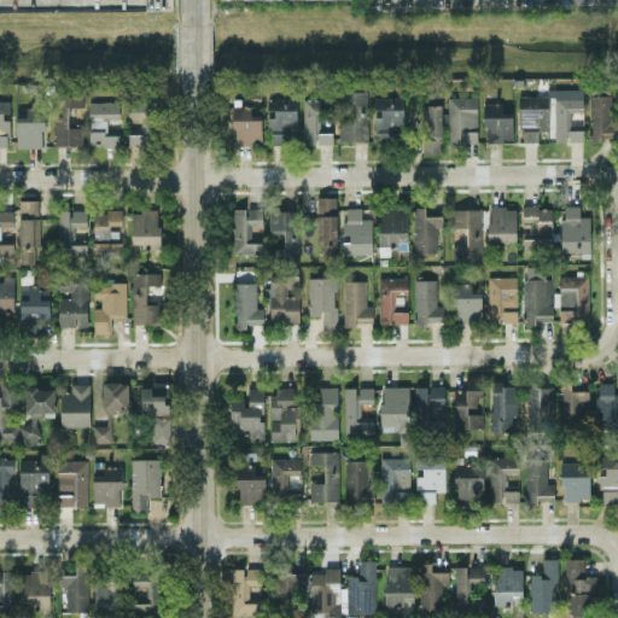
[(368,140),(367,89),(338,89),(338,106),(353,106),(354,121),(339,121),(339,140),(368,140)]
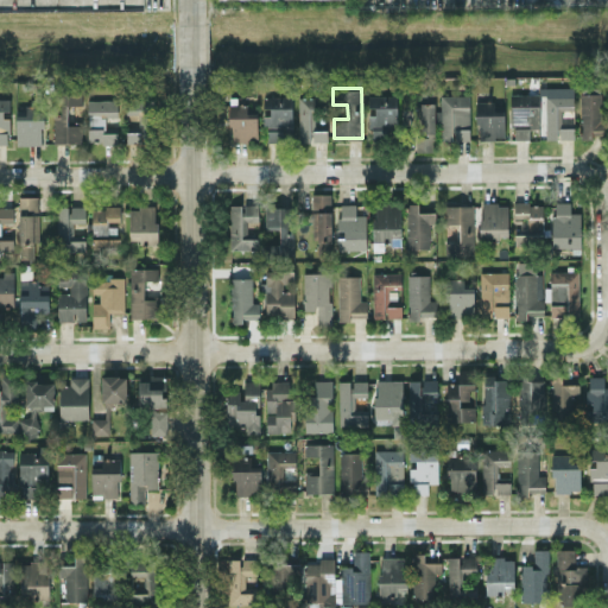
[(82,141),(81,124),(68,124),(67,105),(82,105),(82,93),(54,94),(55,143),(82,141)]
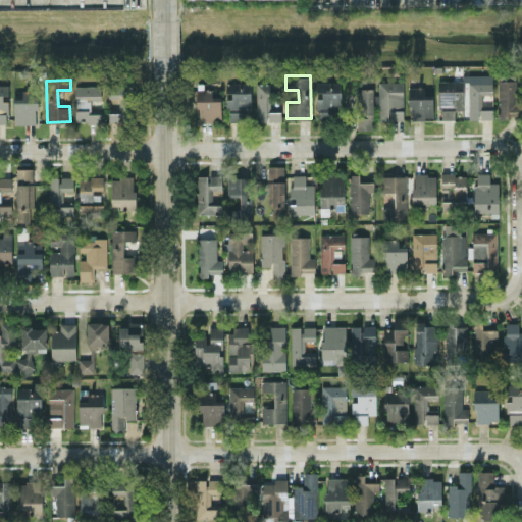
[(455,119),(455,110),(464,110),(463,80),(439,81),(440,119),(455,119)]
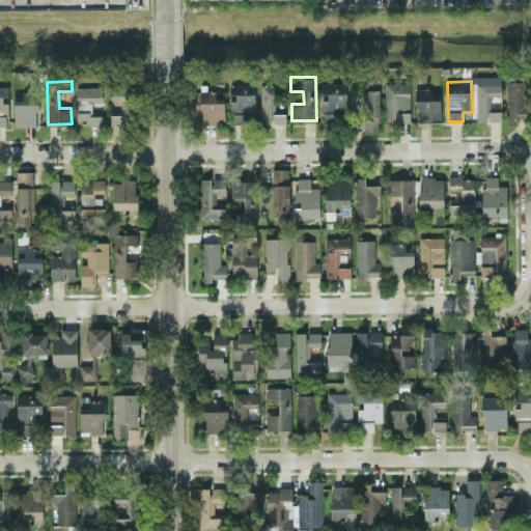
[(525,81),(507,82),(507,119),(530,118),(530,103),(525,103),(525,81)]
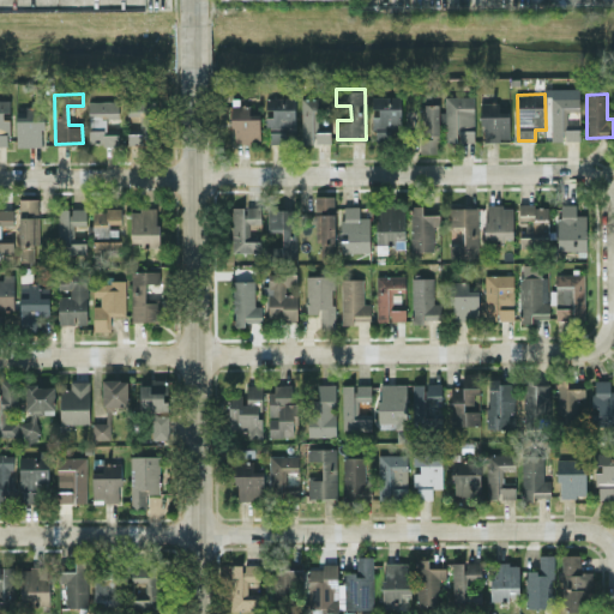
[(579,95),(551,95),(552,140),(579,140),(579,128),(567,128),(566,112),(579,110),(579,95)]
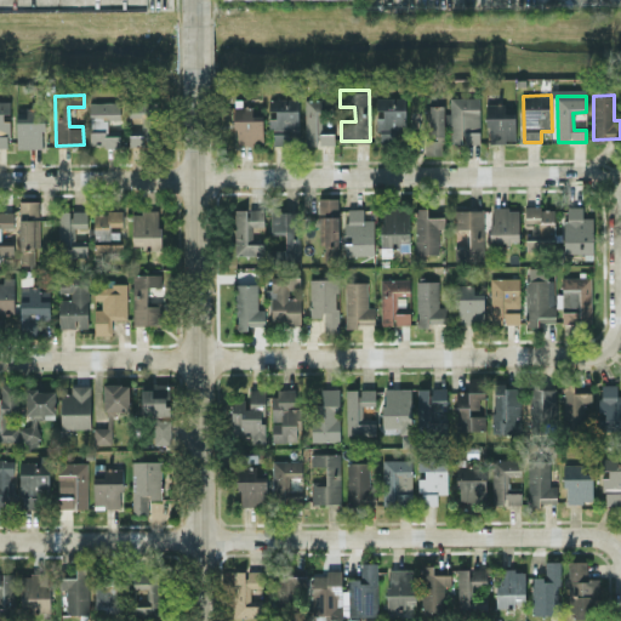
[(405,97),(376,97),(377,113),(379,143),(397,143),(396,130),(406,130),(405,97)]
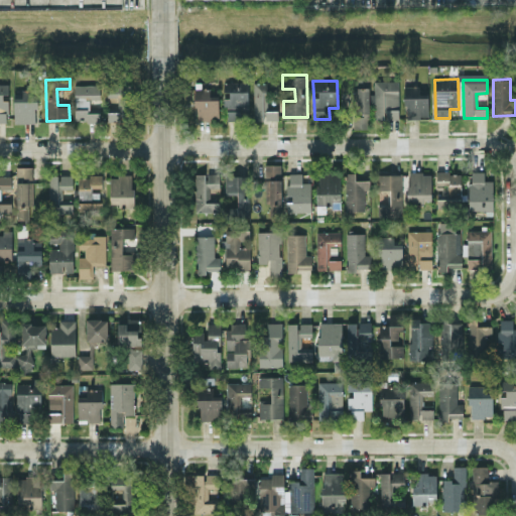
[(399,118),(398,81),(374,81),(375,119),(399,118)]
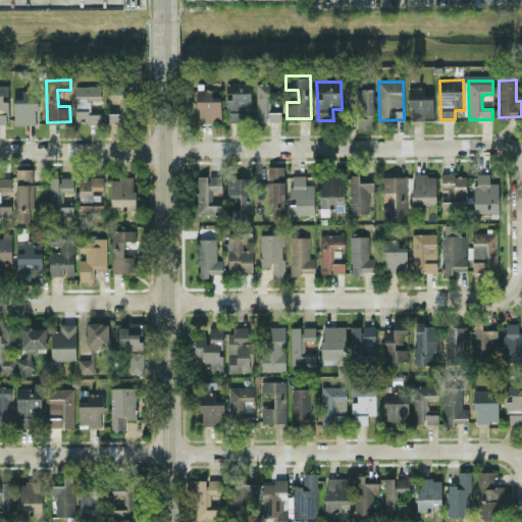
[(251,83),(226,83),(226,96),(227,96),(227,121),(243,121),(243,112),(251,112),(251,83)]
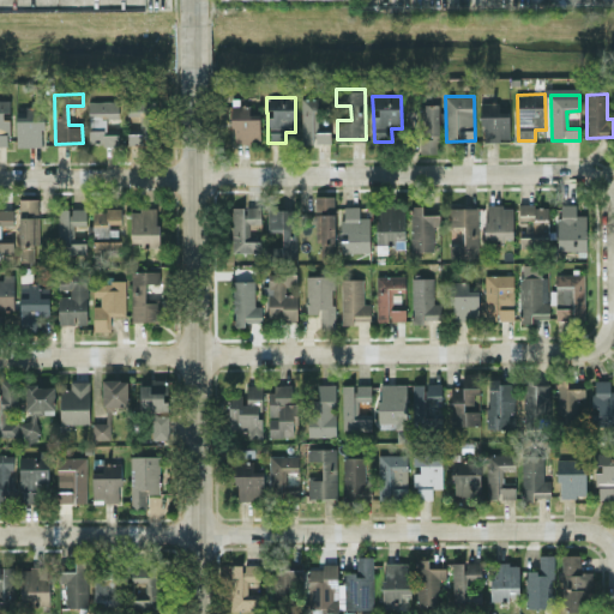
[(330,143),(330,131),(318,131),(318,97),(301,98),(302,143),(330,143)]
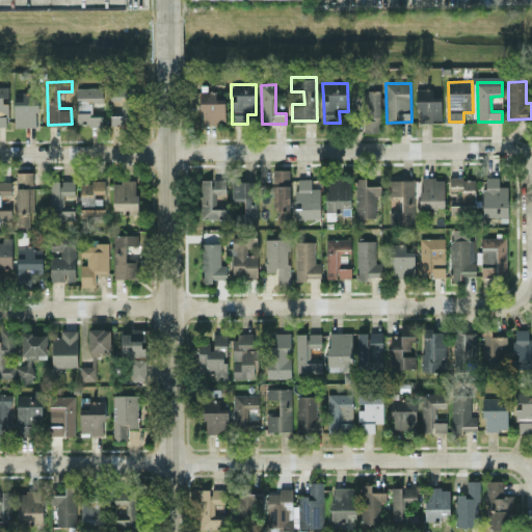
[(0,85),(0,126),(7,126),(7,99),(8,99),(8,85),(0,85)]
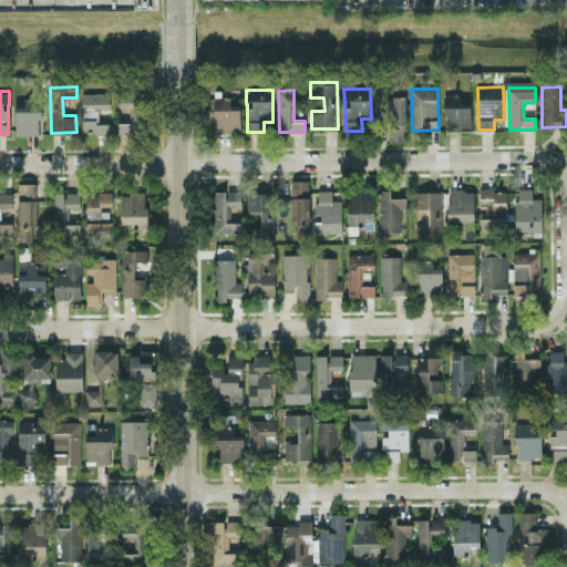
[(119,106),(130,105),(130,122),(117,123),(119,133),(145,132),(144,91),(117,91),(119,106)]
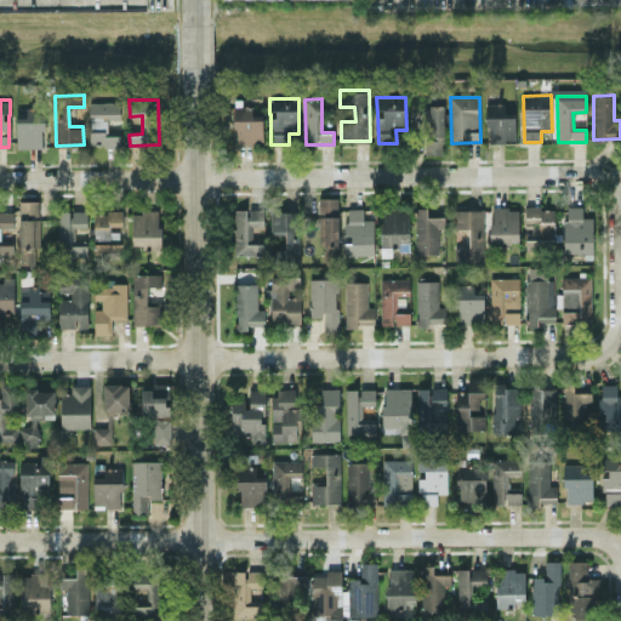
[(90,146),(120,144),(120,129),(108,130),(108,119),(120,119),(119,102),(90,102),(90,146)]
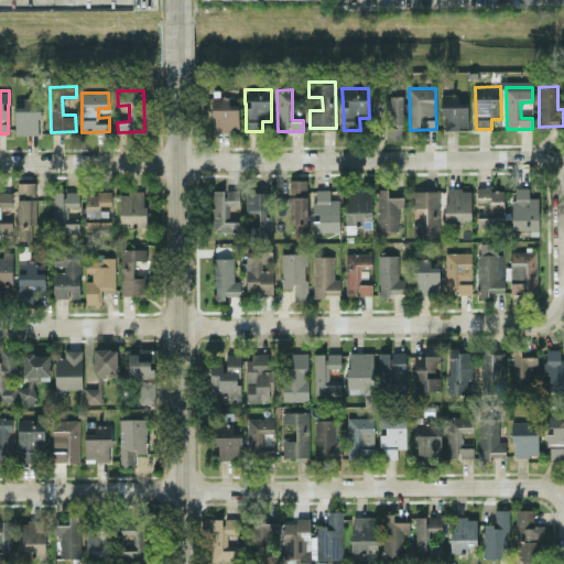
[(458,94),(442,94),(443,130),(468,129),(467,102),(458,102),(458,94)]
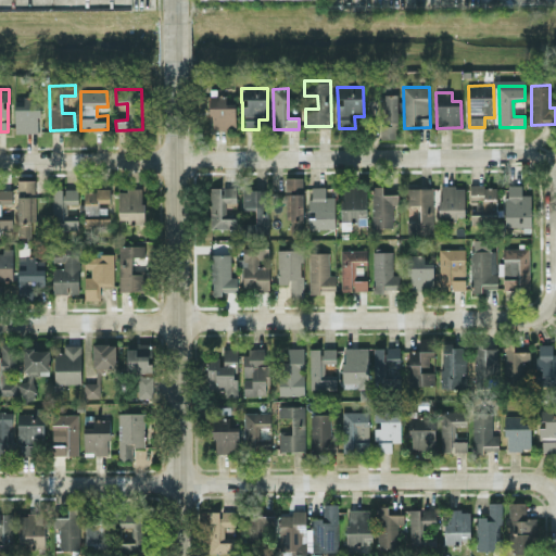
[(397,93),(382,93),(383,138),(399,138),(397,93)]
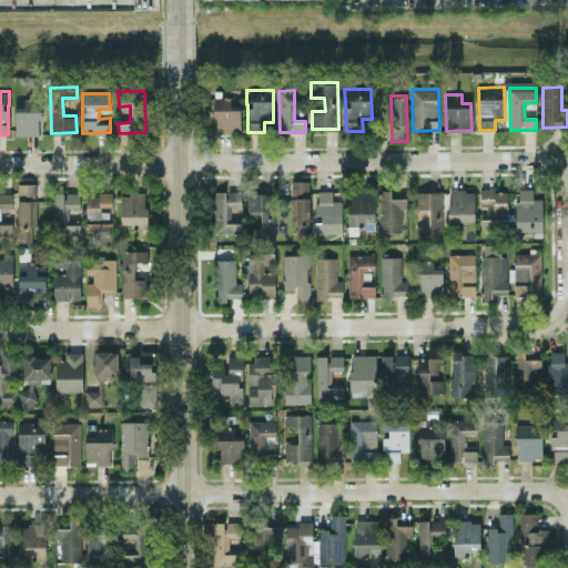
[(215,132),(241,132),(241,104),(231,104),(231,97),(215,97),(215,132)]
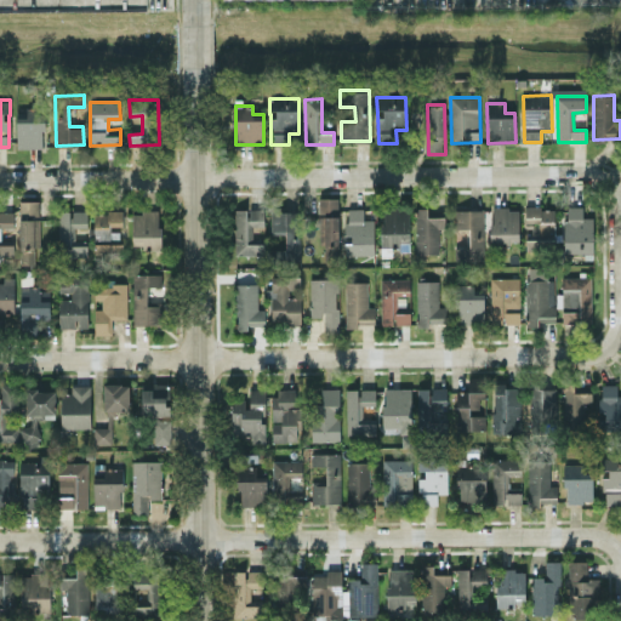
[(17,148),(45,148),(44,108),(27,108),(27,117),(16,117),(17,148)]
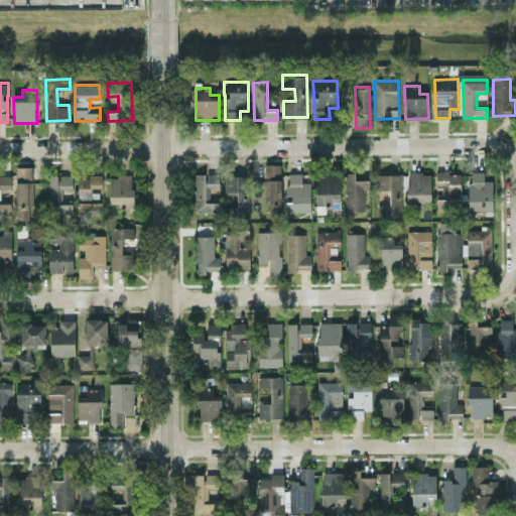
[(268,217),(282,217),(280,163),(266,164),(268,217)]
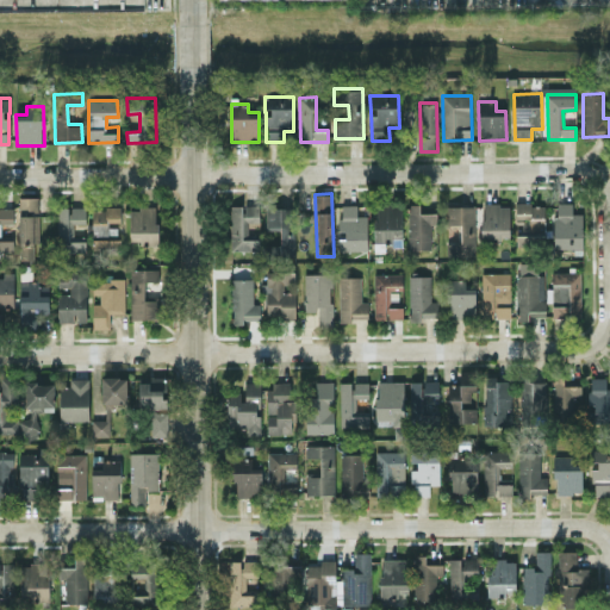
[(38,213),(38,197),(19,197),(19,213),(38,213)]
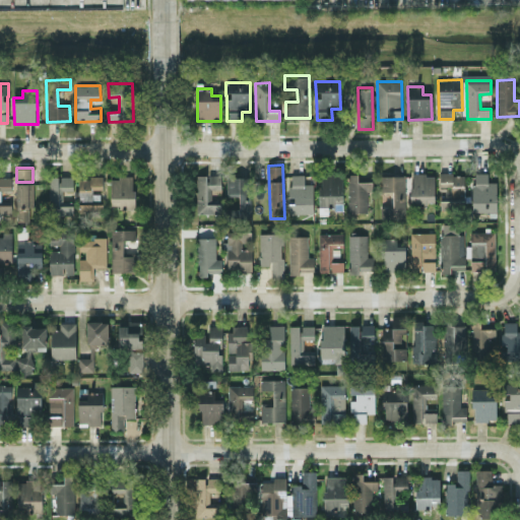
[(473,211),(496,211),(497,182),(488,181),(488,173),(473,172),(473,211)]
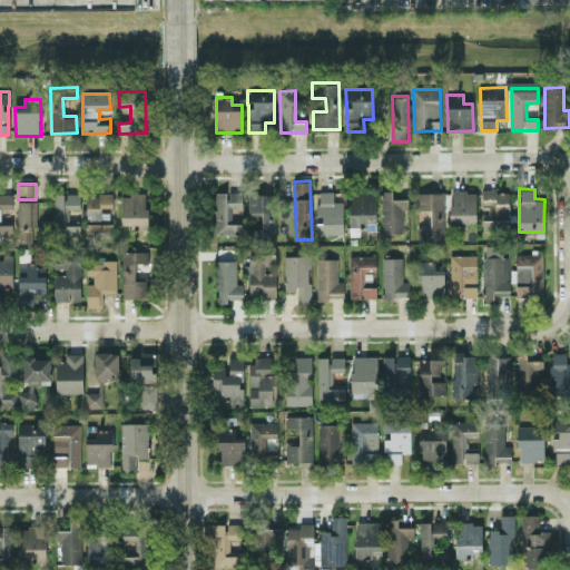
[(382,233),(403,233),(402,209),(409,209),(409,199),(392,199),(392,190),(382,190),(382,233)]
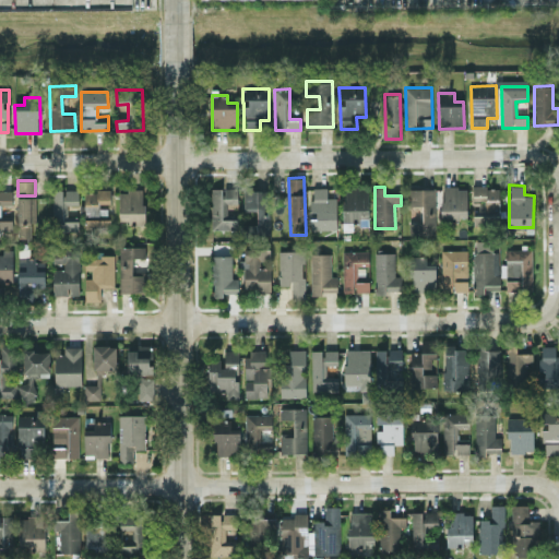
[(467,187),(442,187),(442,217),(466,217),(467,187)]
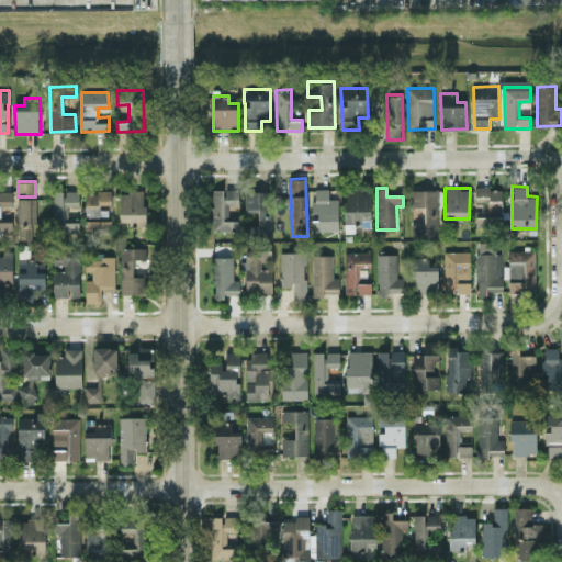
[(502,188),(476,188),(476,212),(476,226),(490,226),(490,217),(502,217),(502,188)]
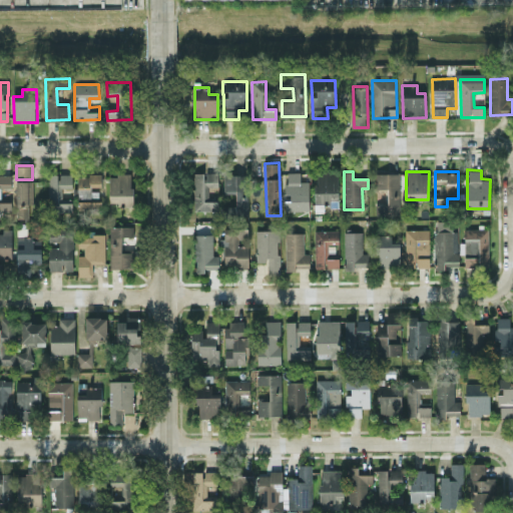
[(194,210),(216,209),(216,199),(208,199),(208,187),(218,187),(217,172),(193,172),(194,210)]
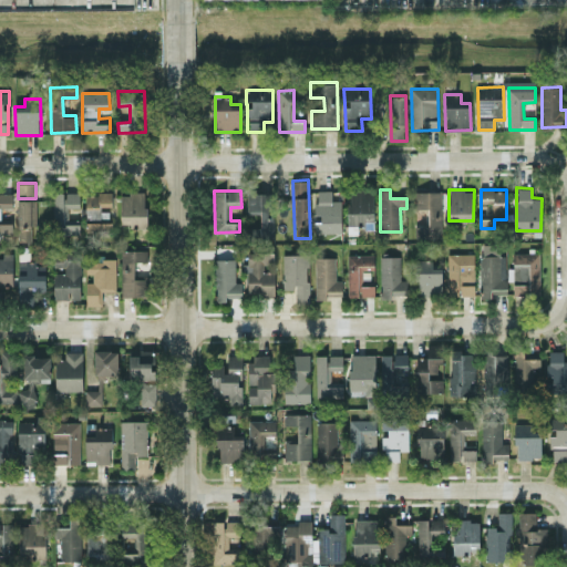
[(272,191),(247,192),(248,213),(260,213),(261,227),(247,228),(247,241),(274,240),(272,191)]
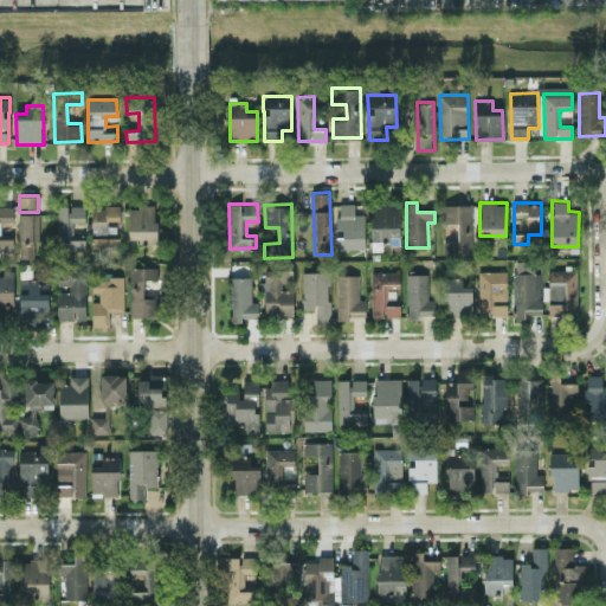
[(365,249),(363,204),(337,204),(339,233),(335,233),(335,249),(365,249)]
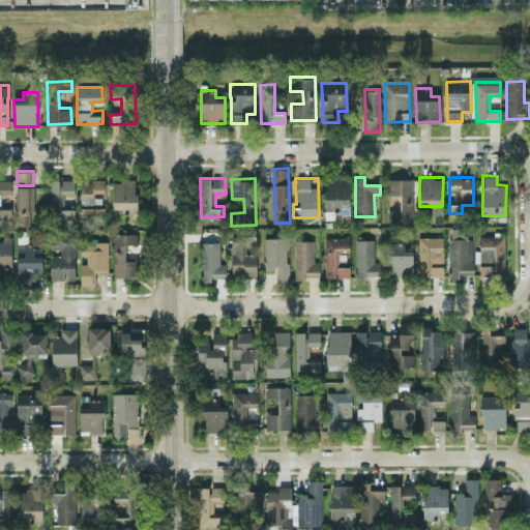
[(75,194),(74,179),(50,179),(51,218),(74,218),(74,209),(63,209),(63,194),(75,194)]
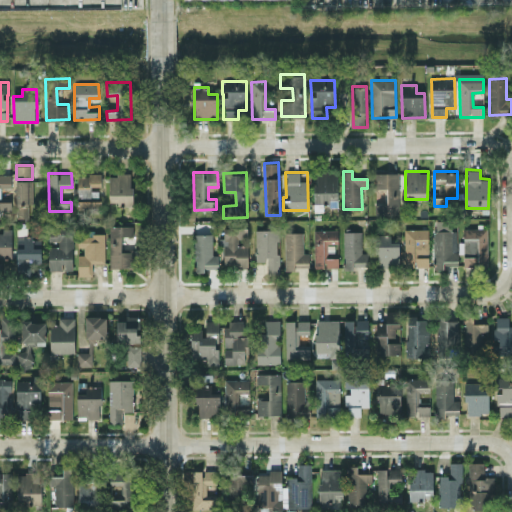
[(337,203),(338,173),(315,173),(314,202),(337,203)]
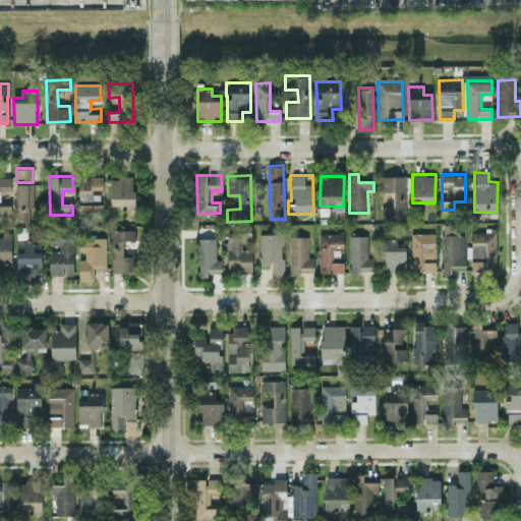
[(406,176),(382,176),(382,191),(393,192),(393,204),(383,204),(382,217),(405,217),(406,176)]
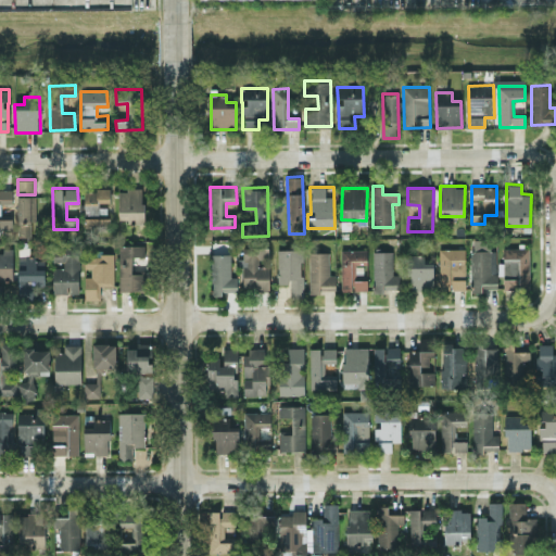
[(12,202),(12,189),(0,189),(0,214),(1,215),(0,203),(12,202)]
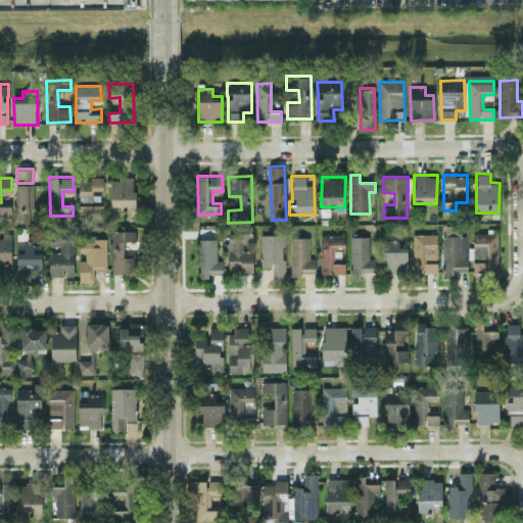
[(103,178),(80,178),(79,200),(99,201),(99,196),(94,196),(94,190),(103,190),(103,178)]
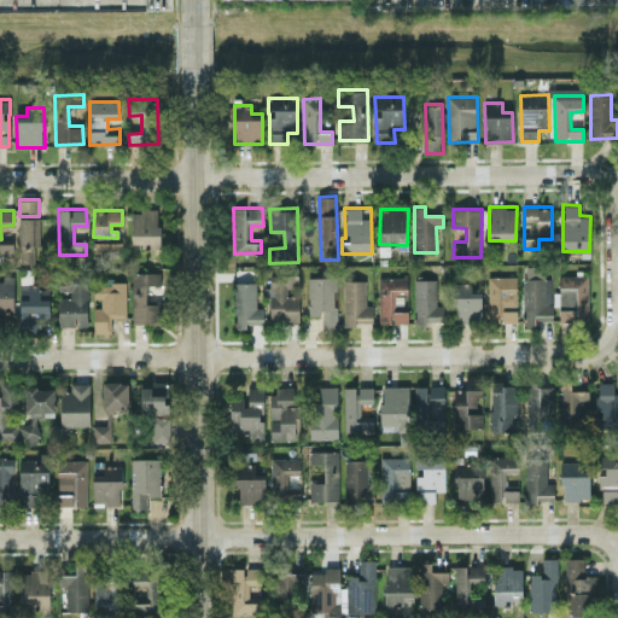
[(132,246),(158,246),(159,210),(132,210),(132,246)]
